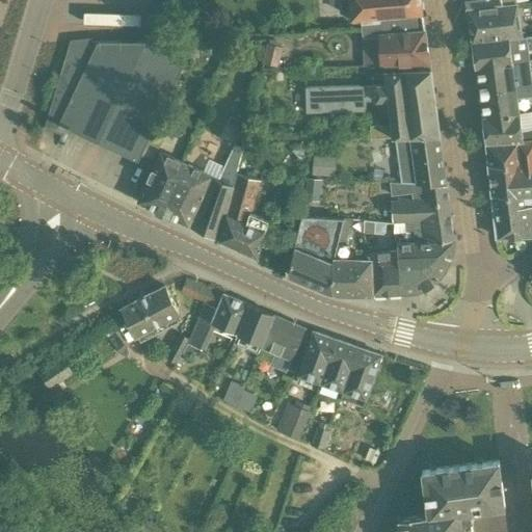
[(340,0),(342,11),(349,10),(350,19),(352,19),(352,23),(361,22),(362,28),(362,35),(363,37),(379,36),(379,33),(425,29),(423,12),(422,12),(419,0),(340,0)]
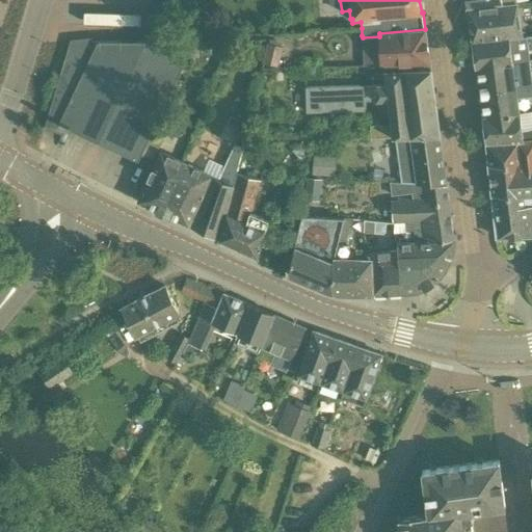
[(502,5),(469,8),(473,41),(508,36),(502,5)]
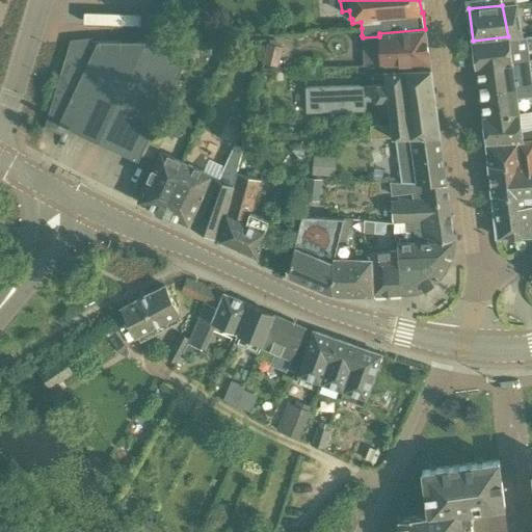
[(379,36),(363,37),(364,65),(380,65),(429,64),(425,29),(379,33),(379,36)]
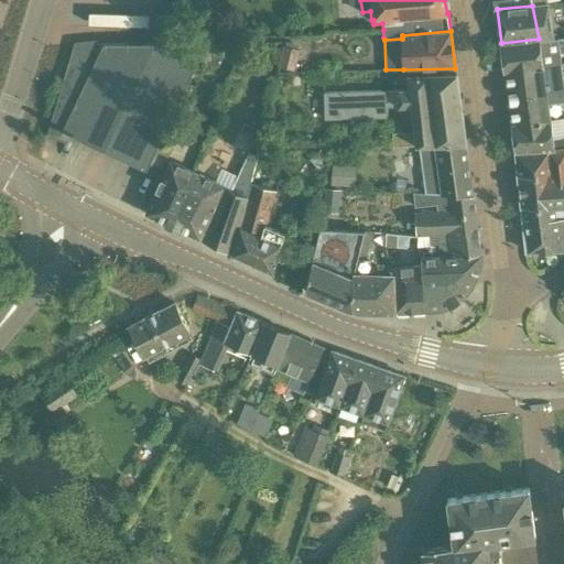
[(539,39),(501,43),(505,73),(543,67),(561,65),(560,53),(563,52),(563,39),(539,41),(539,39)]
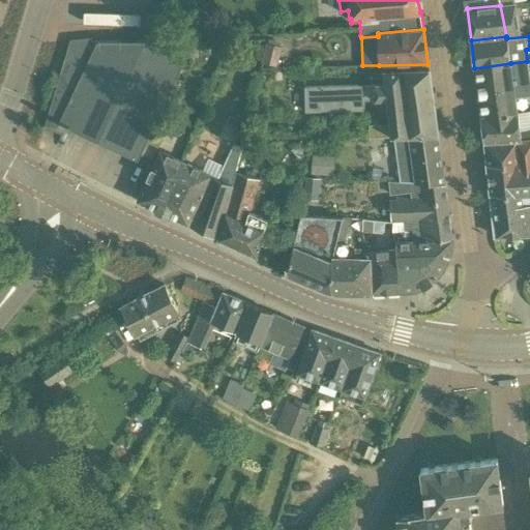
[(141,154),(151,131),(195,40),(69,41),(43,128),(64,135),(66,127),(138,160),(141,154)]
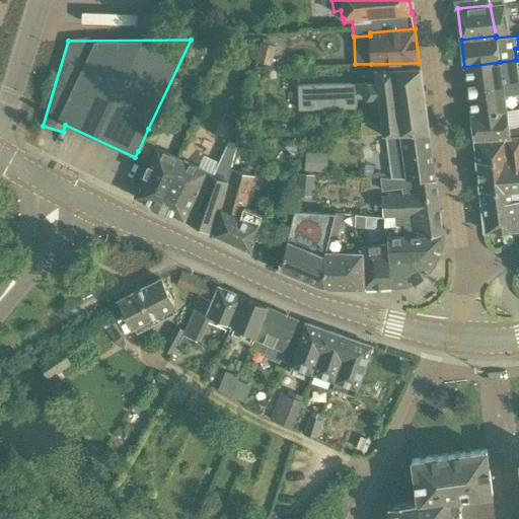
[(271,65),(276,47),(261,43),(256,61),(271,65)]
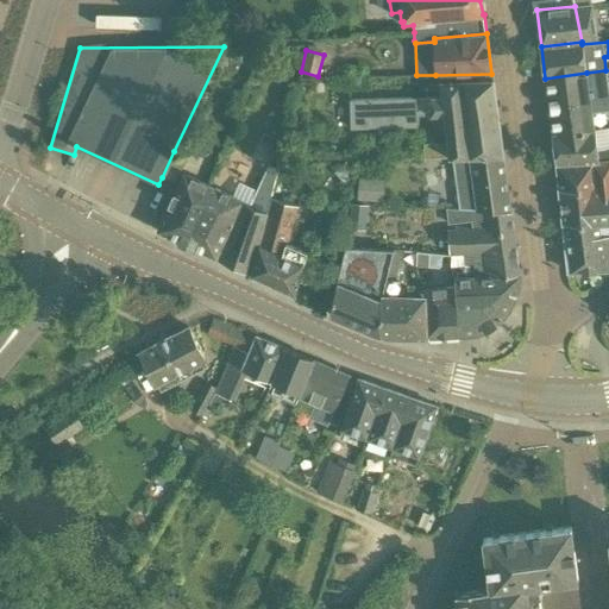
[(586,73),(545,79),(548,106),(608,98),(608,87),(607,70),(606,70),(586,73)]
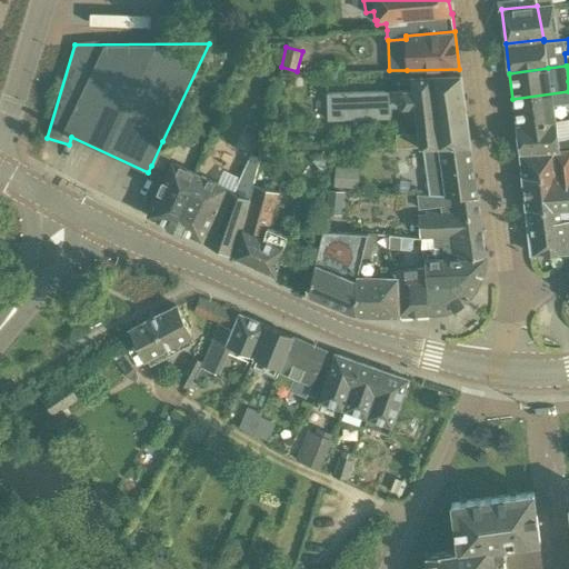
[(389,70),(325,72),(328,120),(390,118),(390,108),(401,108),(413,107),(413,103),(436,102),(436,107),(463,106),(459,73),(406,77),(407,90),(401,90),(401,91),(389,91),(389,70)]
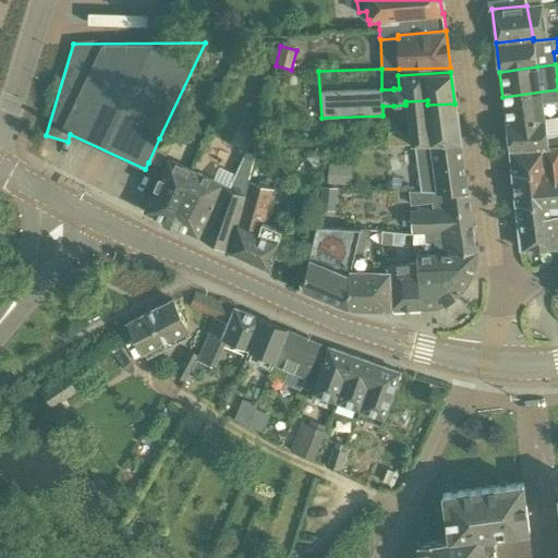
[(557,89),(502,97),(506,123),(545,119),(543,102),(557,100),(557,89)]
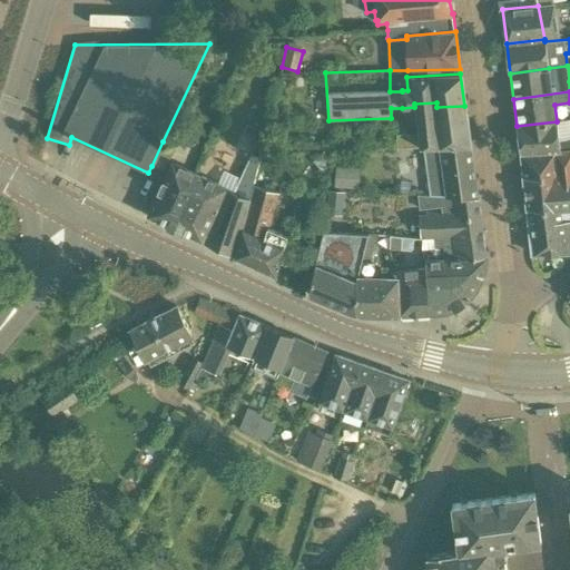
[(414,104),(414,107),(419,134),(396,135),(397,148),(423,148),(470,146),(464,106),(436,107),(436,102),(414,104)]
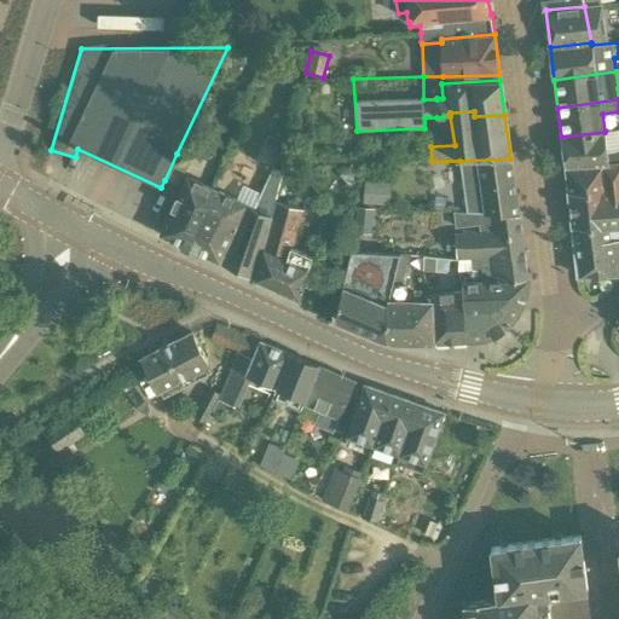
[(618,150),(607,152),(605,132),(561,137),(566,168),(618,165),(618,150)]
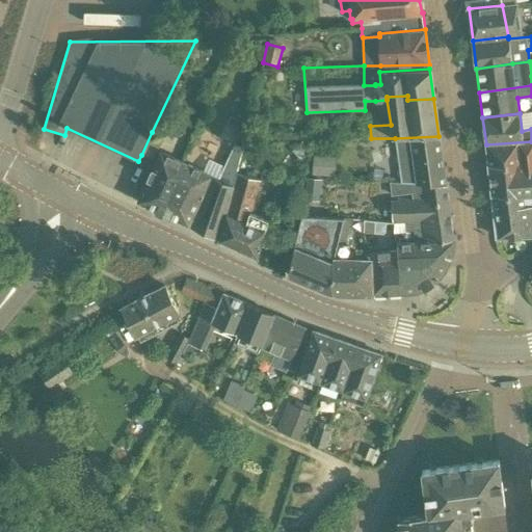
[(152,132),(141,155),(153,160),(163,137),(152,132)]
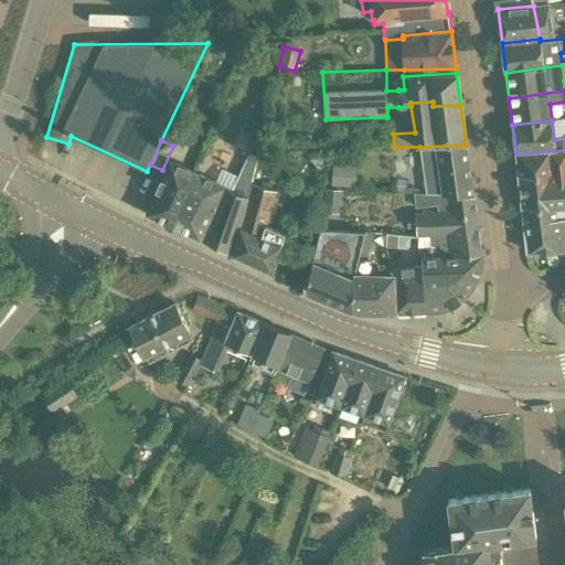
[(466,145),(419,147),(422,162),(469,161),(467,145),(466,145)]
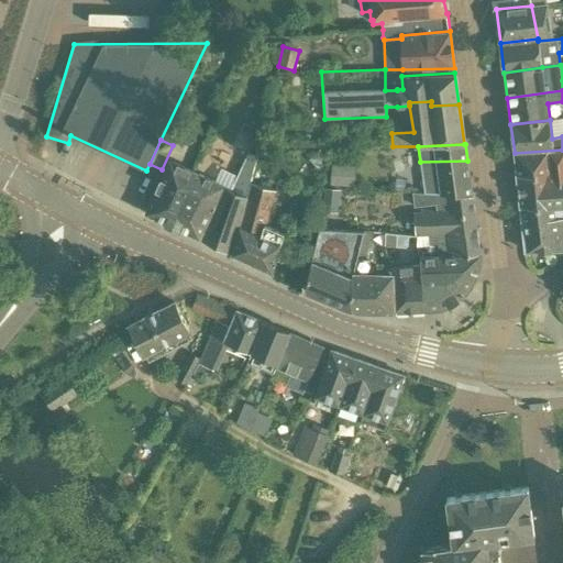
[(562,179),(562,150),(515,153),(517,173),(516,173),(517,176),(548,174),(549,181),(562,179)]
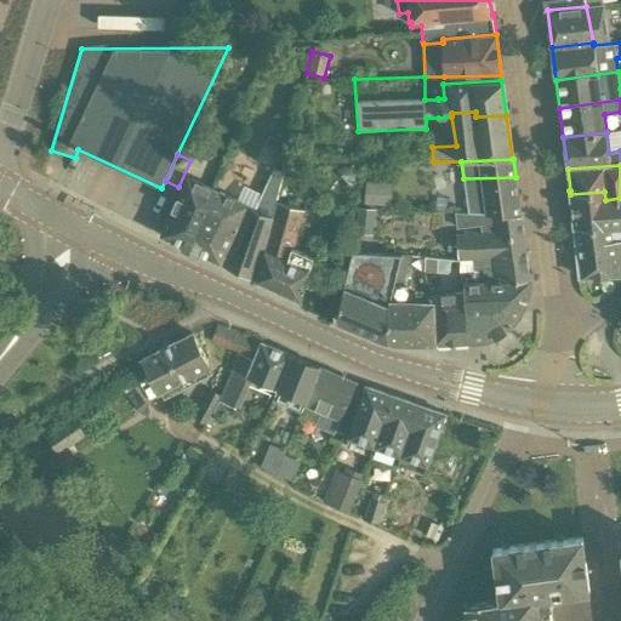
[(194,226),(192,224),(182,243),(221,262),(256,279),(256,278),(278,195),(277,195),(283,172),(272,169),(256,208),(249,204),(249,206),(212,189),(194,226)]
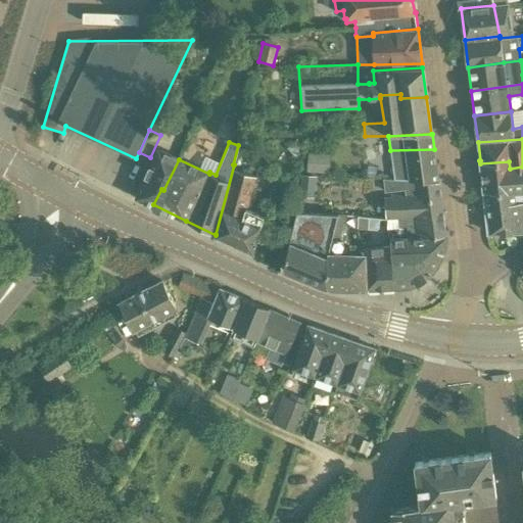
[(158,149),(153,159),(136,197),(153,204),(161,189),(163,190),(179,159),(158,149)]
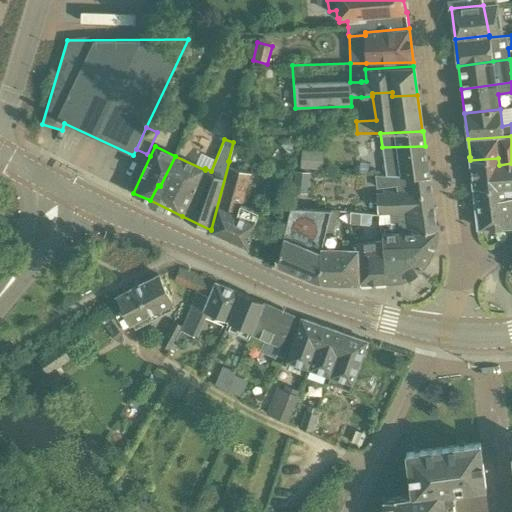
[(425,146),(382,147),(384,163),(427,161),(425,146)]
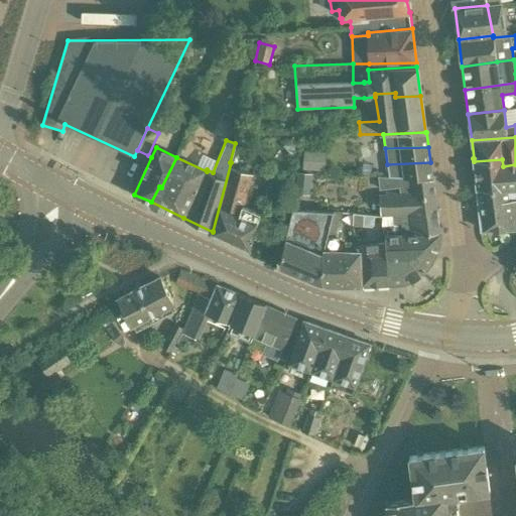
[(325,171),(327,153),(303,151),(302,169),(325,171)]
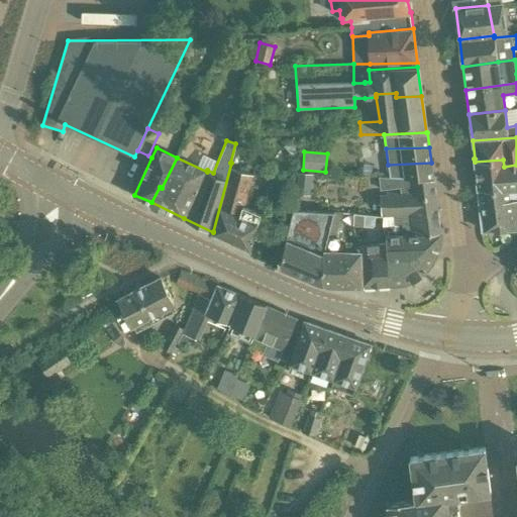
[(516,165),(504,167),(503,160),(475,162),(478,189),(508,189),(508,204),(516,202),(516,165)]
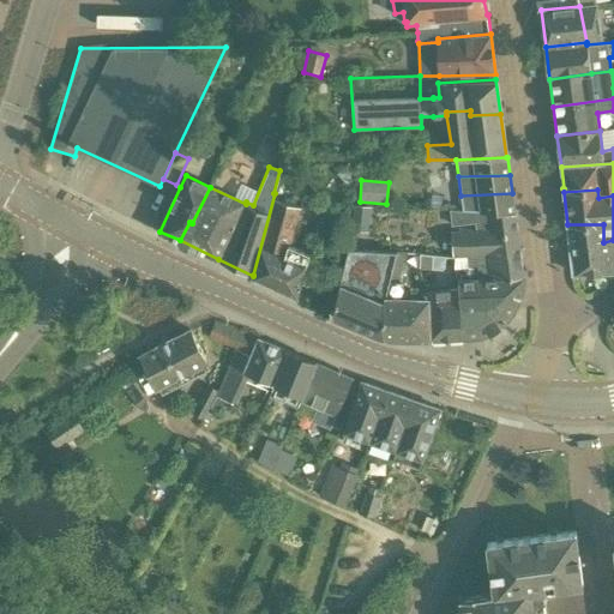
[(302,202),(275,193),(253,275),(296,295),(296,294),(305,265),(306,265),(308,253),(290,245),(298,221),(306,223),(309,208),(301,206),(302,202)]
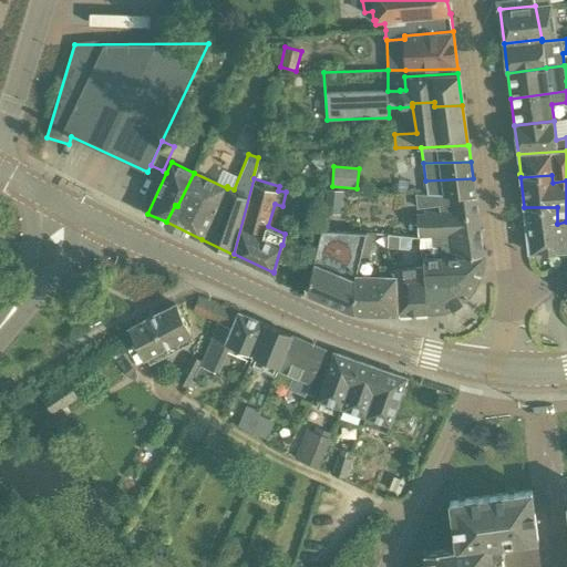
[(473,178),(425,181),(428,196),(475,198),(473,178)]
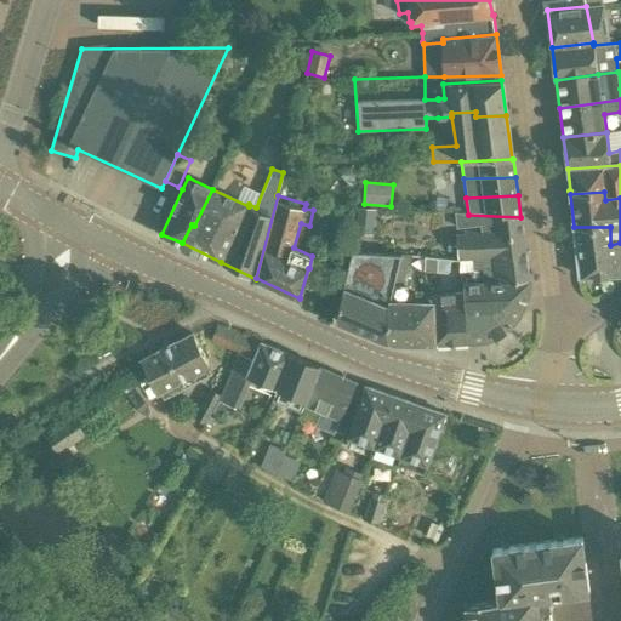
[(355,239),(372,240),(375,216),(358,214),(355,239)]
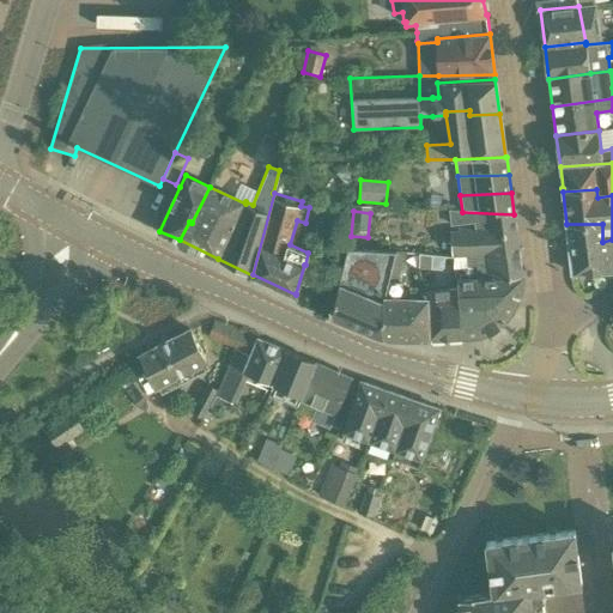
[(462,212),(449,211),(450,226),(474,223),(477,230),(450,231),(450,234),(453,258),(454,258),(467,256),(486,258),(490,279),(522,277),(523,277),(517,235),(514,214),(462,212)]
